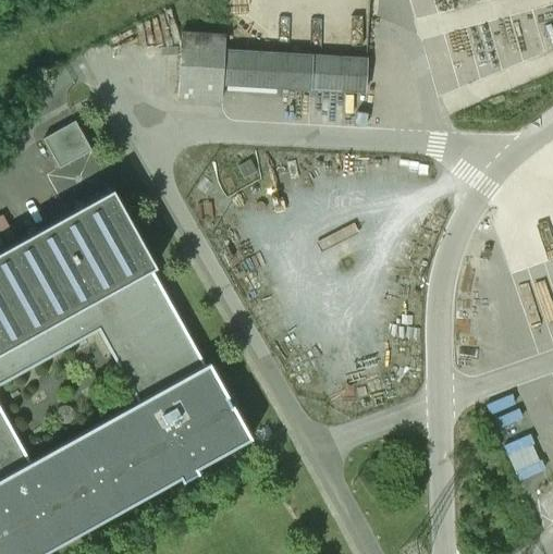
[(223,101),(223,86),(225,51),(226,39),(180,37),(177,99),(223,101)]
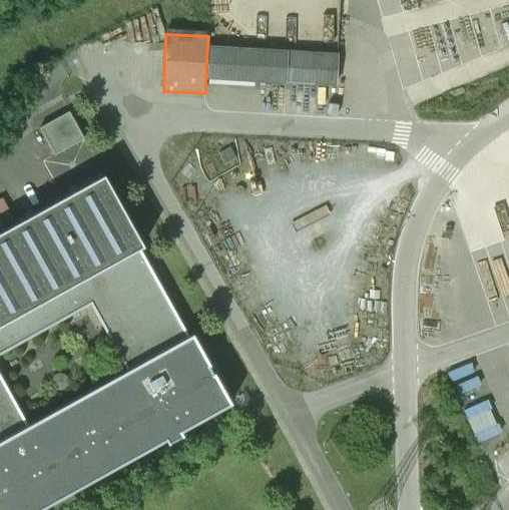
[(335,86),(337,54),(207,47),(205,79),(335,86)]
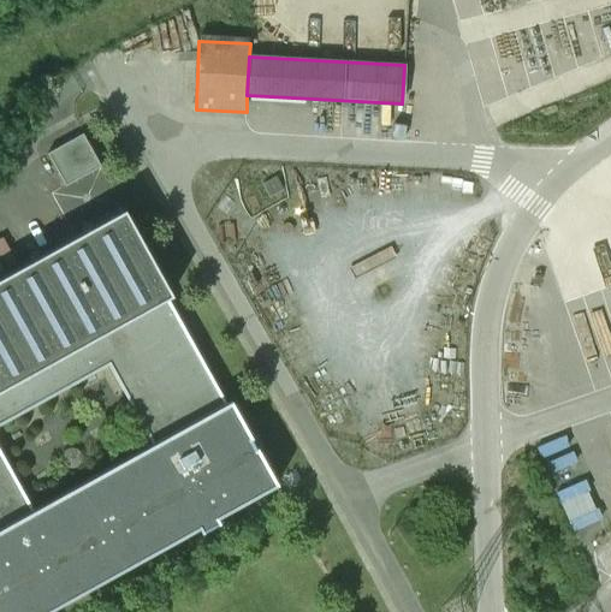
[(88,134),(49,150),(64,185),(102,168),(88,134)]
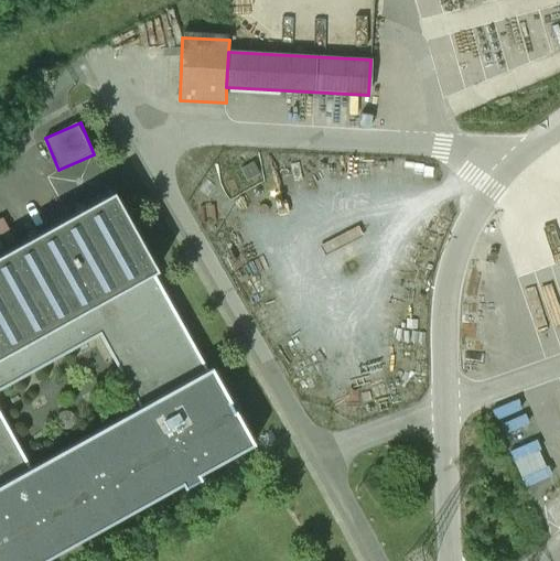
[(51,560),(259,446),(111,191),(0,251),(0,560),(51,560)]
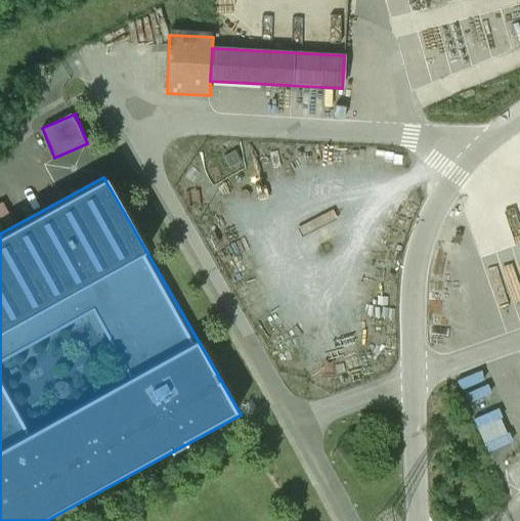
[(484,449),(508,444),(500,413),(477,419),(484,449)]
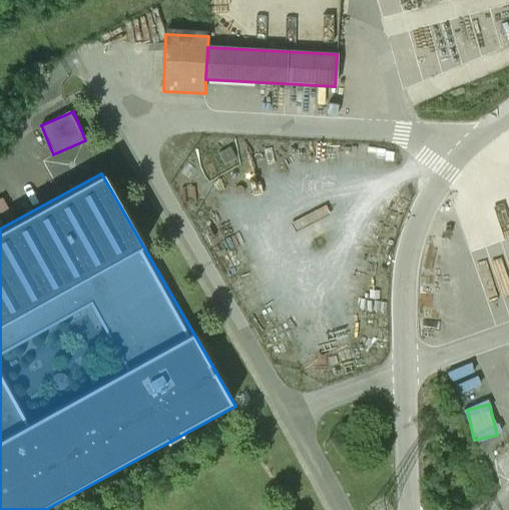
All buildings are outlined.
